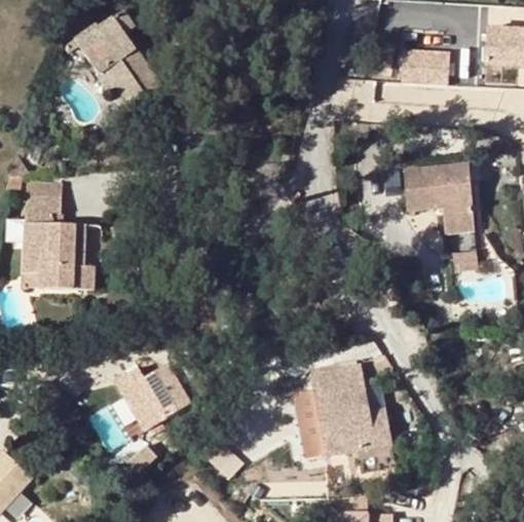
[(96,21),(74,36),(79,44),(110,89),(115,85),(129,106),(160,86),(125,33),(136,26),(123,8),(98,24),(96,21)]
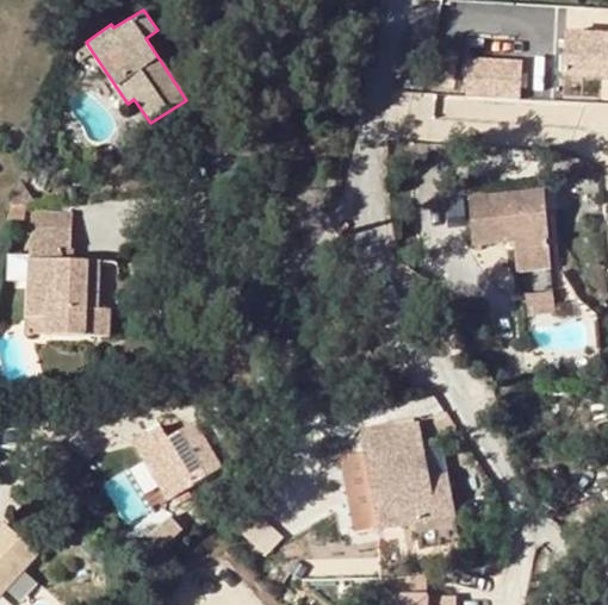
[(563,74),(607,76),(607,35),(565,32),(563,74)]
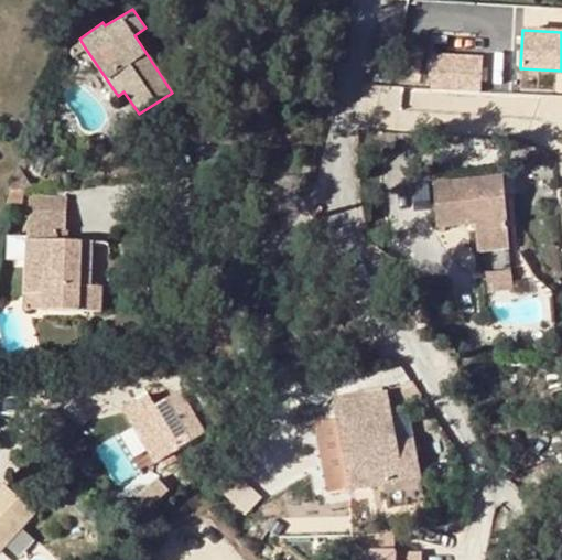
[(85,47),(79,39),(68,46),(74,55),(85,47)]
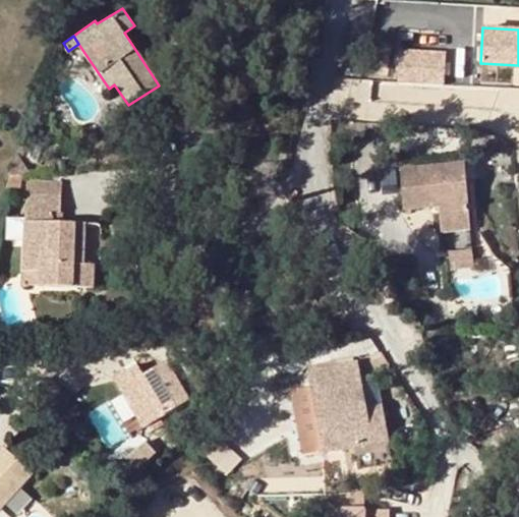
[(400,50),(398,81),(444,84),(446,52),(400,50)]
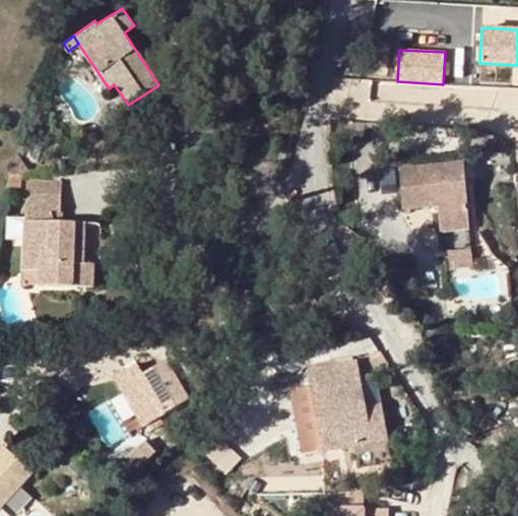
[(114,84),(109,88),(122,109),(128,105),(114,84)]
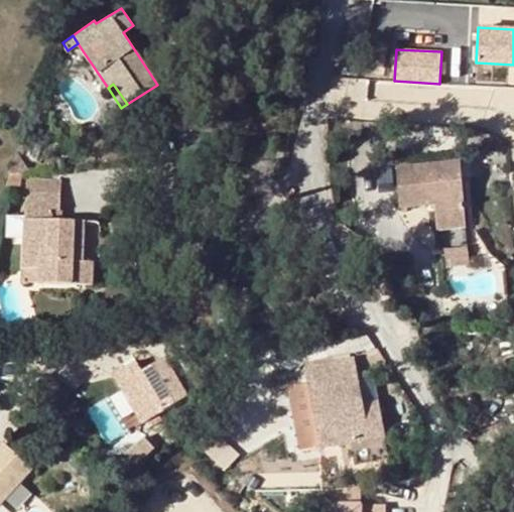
[(460,161),(397,166),(399,204),(428,202),(435,208),(437,227),(465,225),(460,161)]
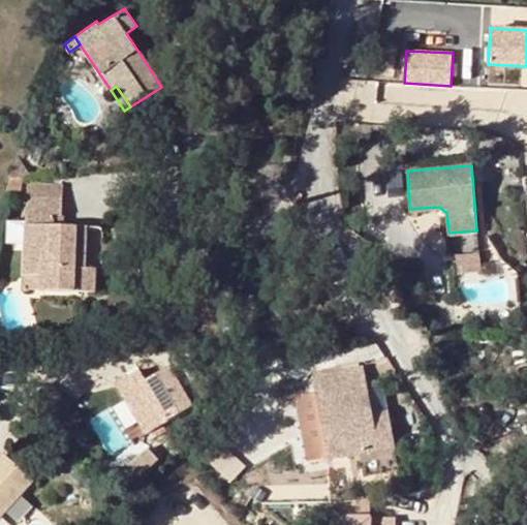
[(28,181),(27,196),(60,198),(61,183),(28,181)]
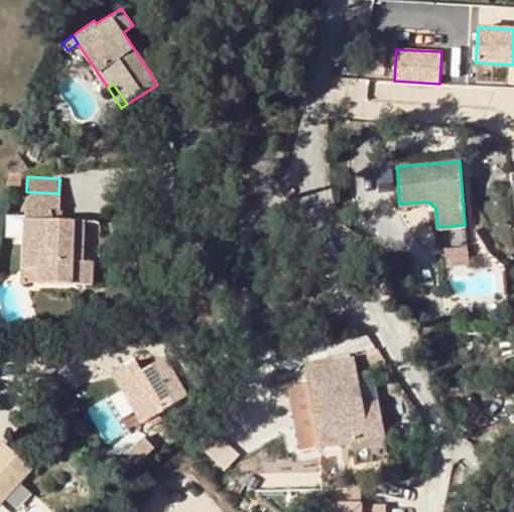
[(50,210),(58,210),(58,194),(26,192),(22,280),(91,283),(91,259),(82,259),(83,220),(57,219),(50,219),(50,210)]
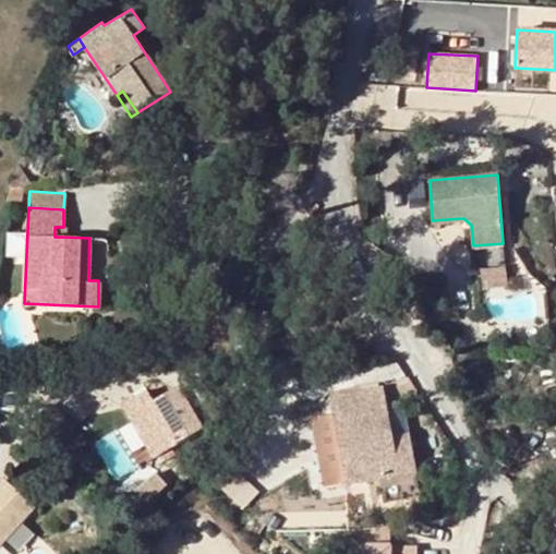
[(504,262),(480,265),(483,284),(506,281),(504,262)]
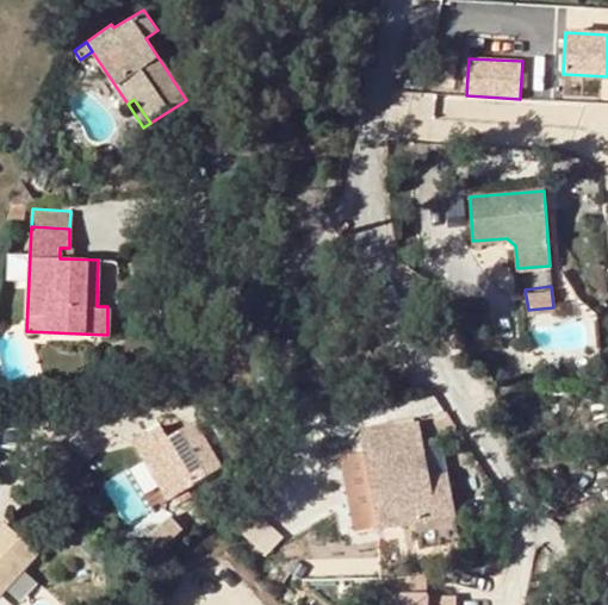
[(456,515),(450,485),(432,488),(428,474),(417,420),(360,431),(364,450),(377,529),(456,515)]
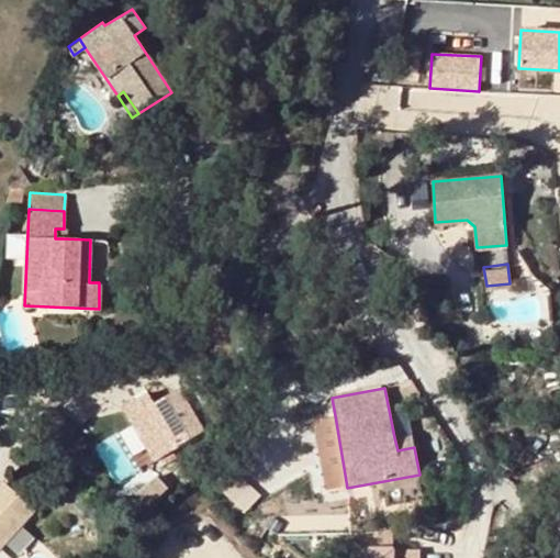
[(175,391),(148,404),(171,448),(219,423),(209,403),(187,415),(175,391)]
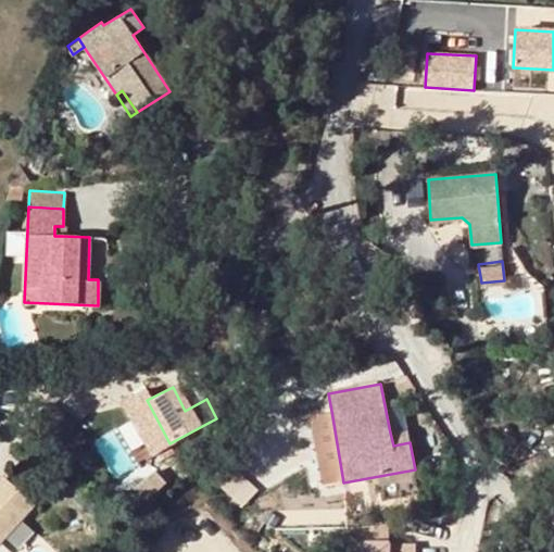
[(323,486),(343,483),(331,411),(309,415),(323,486)]
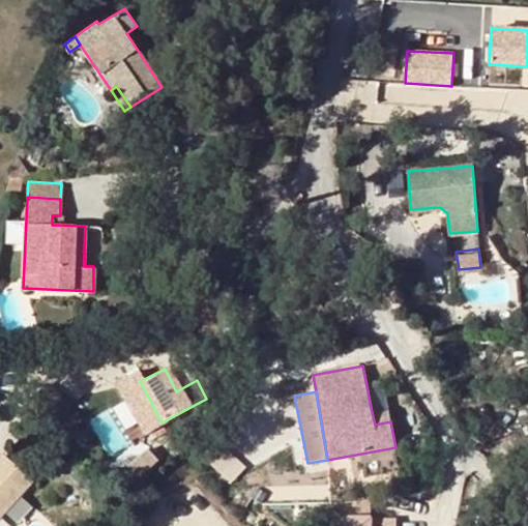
[(388,410),(372,412),(375,425),(390,421),(388,410)]
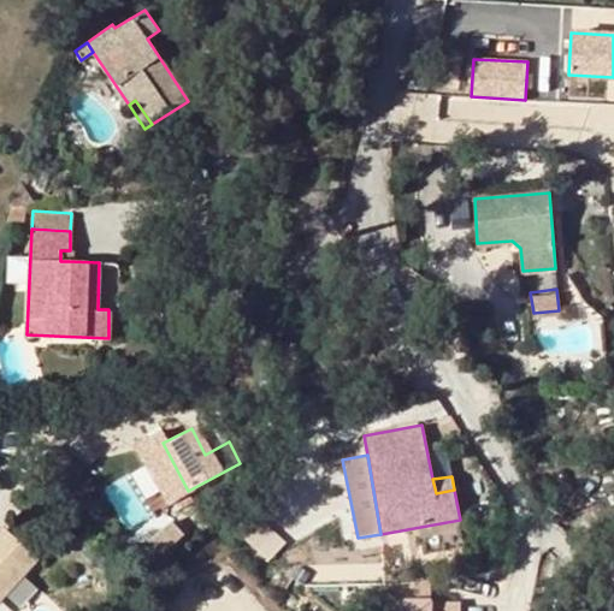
[(0,593),(1,594),(35,556),(3,526),(0,528),(0,593)]
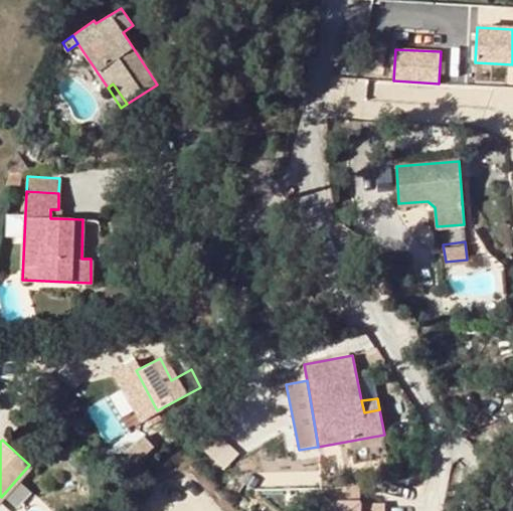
[(358,482),(320,486),(321,510),(383,510),(384,501),(367,501),(367,507),(359,508),(359,502),(358,482)]
